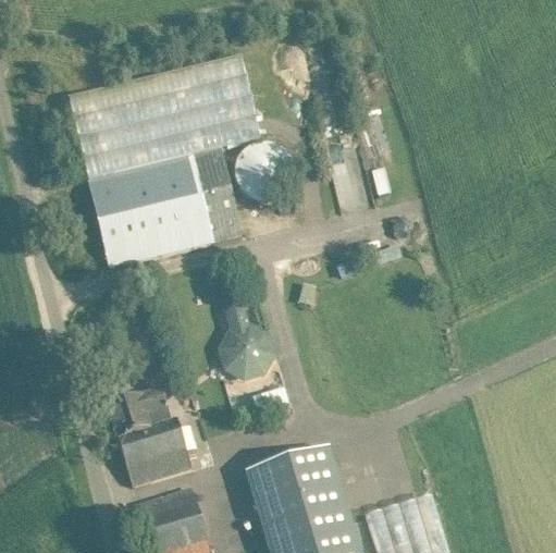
[(235,173),(238,182),(244,191),(252,196),(262,198),(272,197),(281,193),(287,186),(292,177),(293,168),(291,158),(285,149),(276,144),(269,142),(260,142),(251,144),(245,148),(239,155),(236,163),(235,173)]
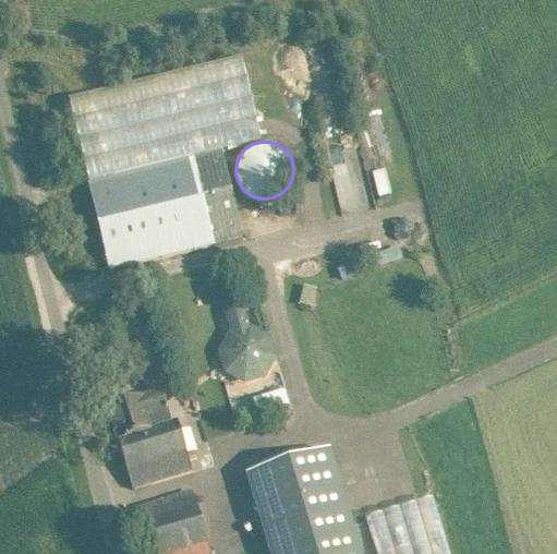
[(219,147),(88,179),(109,267),(241,236),(219,147)]
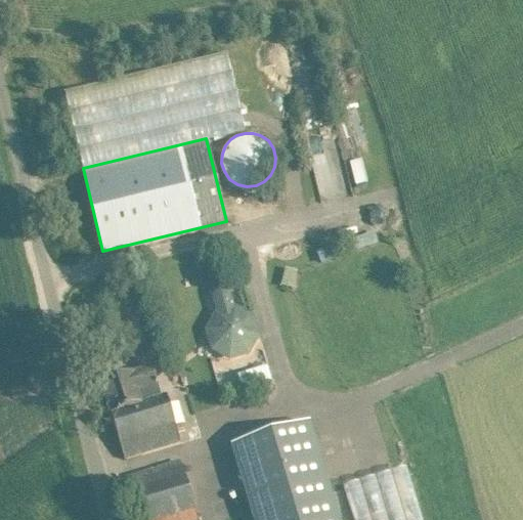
[(225,288),(211,292),(218,317),(211,331),(216,346),(229,353),(244,348),(251,335),(247,320),(233,313),(225,288)]
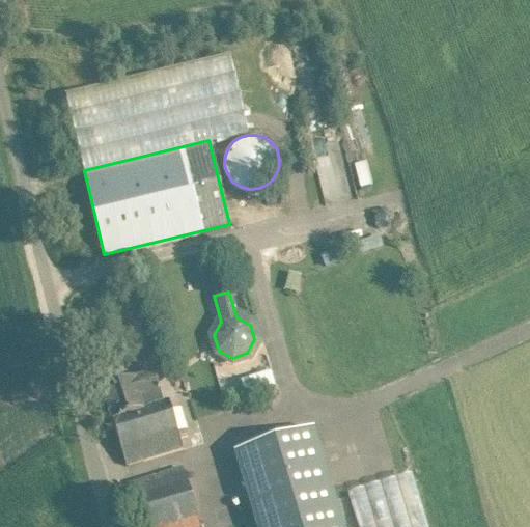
[(149,345),(142,350),(146,355),(152,351),(149,345)]
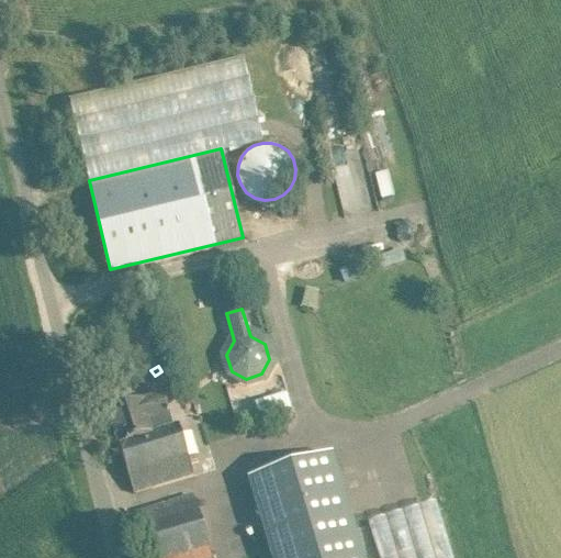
[(161,392),(108,408),(133,490),(192,472),(178,423),(172,424),(167,405),(166,406),(161,392)]
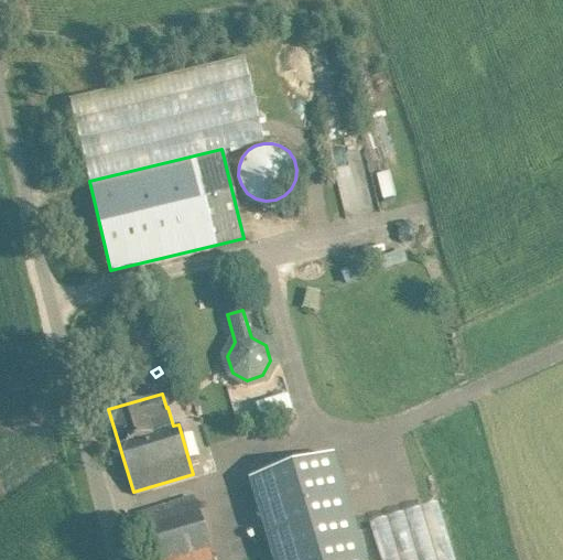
[(272,559),(365,559),(333,453),(248,478),(272,559)]
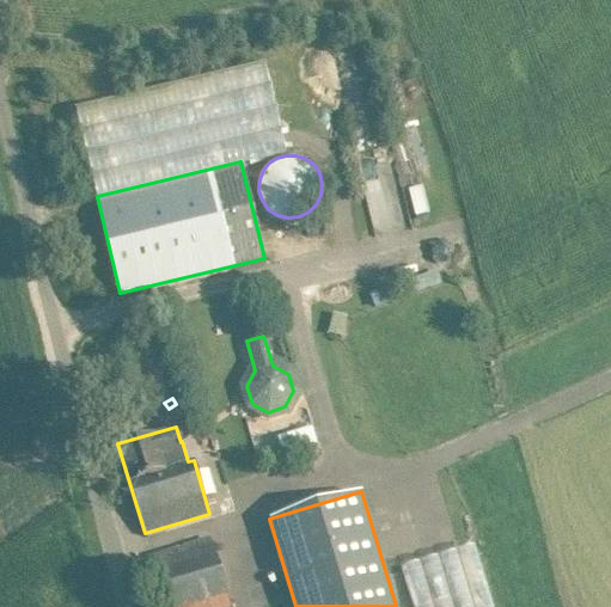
[(231,606),(209,537),(145,557),(159,606),(231,606)]
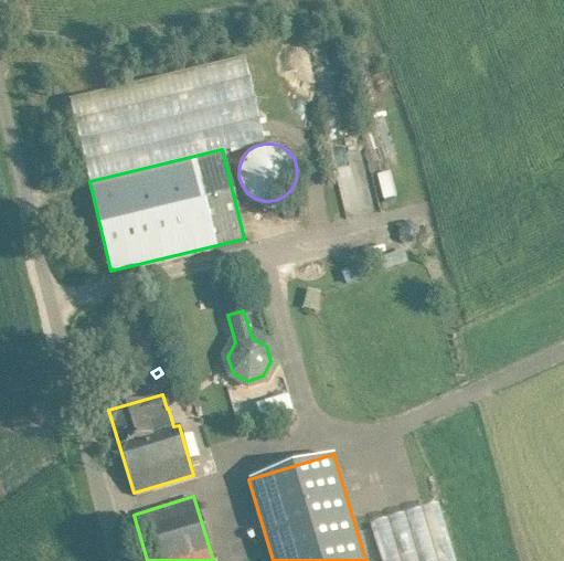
[(372,521),(381,560),(455,560),(442,504),(372,521)]
